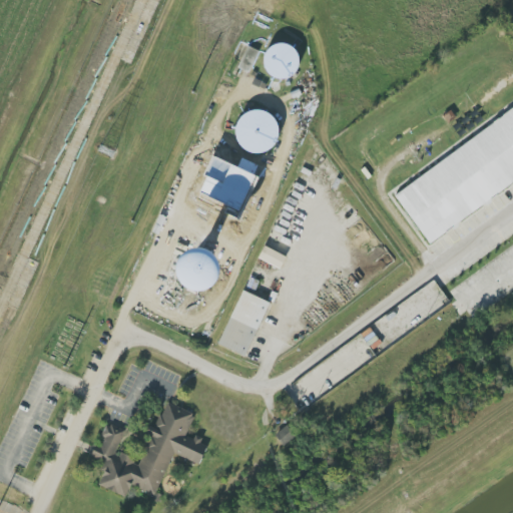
[(303,68),(287,39),(260,54),(276,83),(303,68)]
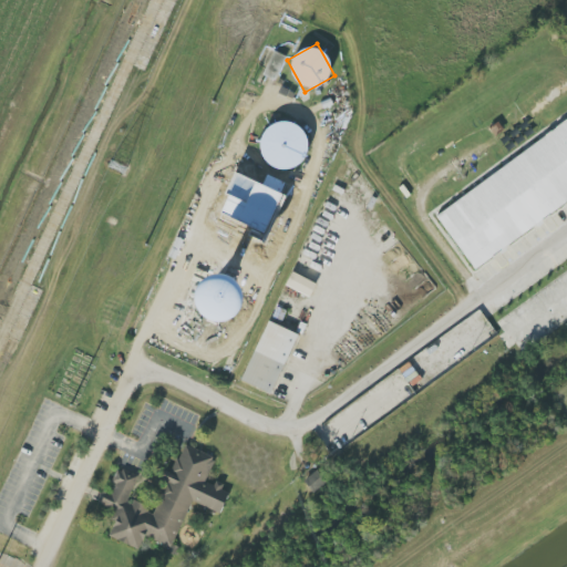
[(287,57),(274,51),(264,75),(276,80),(287,57)]
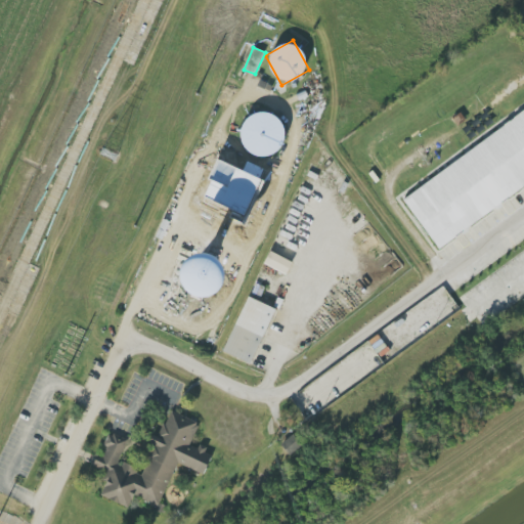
[(523,114),(401,195),(435,247),(523,187),(523,114)]
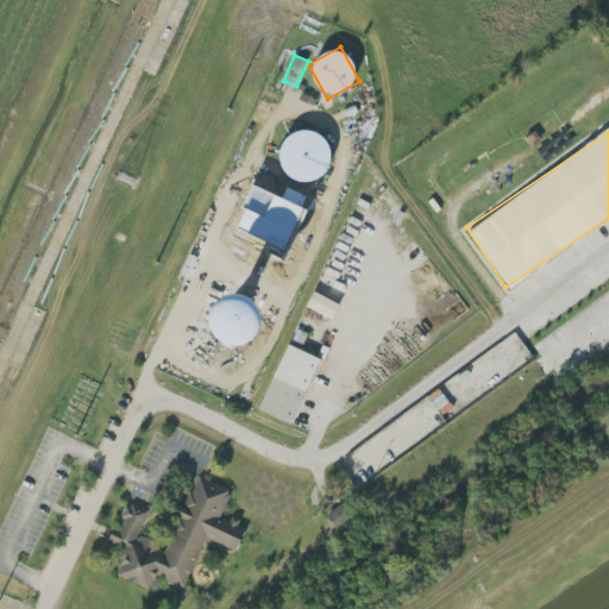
[(328,180),(328,135),(281,135),(281,180),(328,180)]
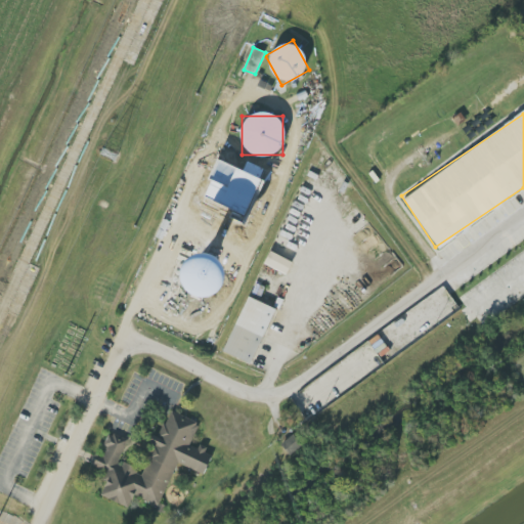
[(243,170),(247,162),(223,150),(219,160),(243,170)]
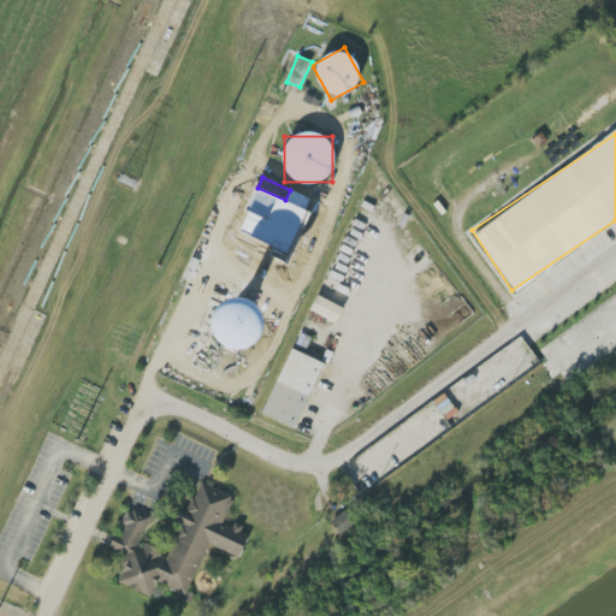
[(260,243),(303,261),(321,218),(278,199),(260,243)]
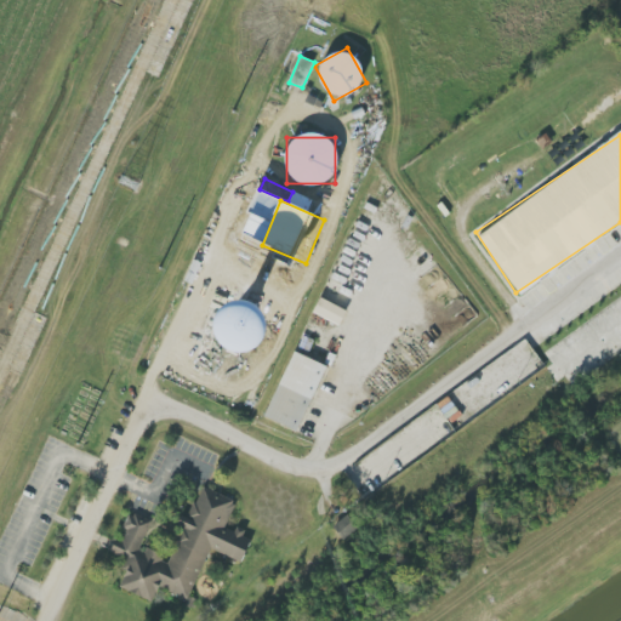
[(346,311),(319,298),(313,313),(339,326),(346,311)]
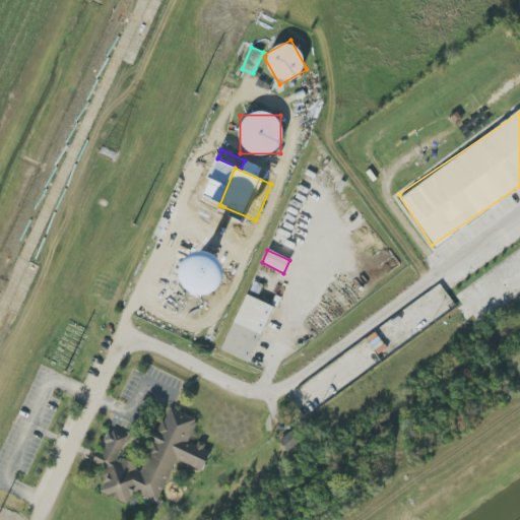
[(181,295),(220,293),(219,256),(179,258),(181,295)]
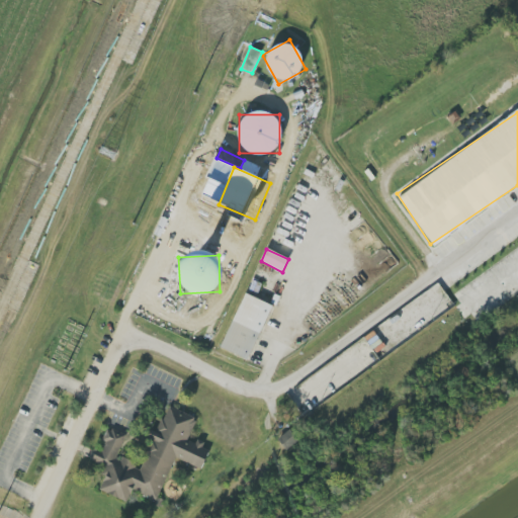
[(221,349),(248,360),(271,306),(244,293),(221,349)]
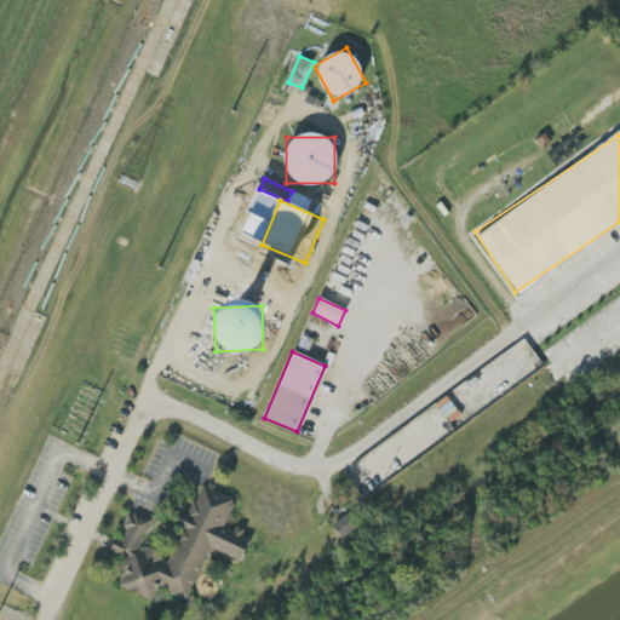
[(208,547),(241,561),(252,537),(225,526),(235,500),(199,486),(182,528),(168,558),(139,546),(151,521),(130,512),(119,539),(116,538),(110,551),(130,560),(119,587),(151,601),(158,586),(188,598),(208,547)]
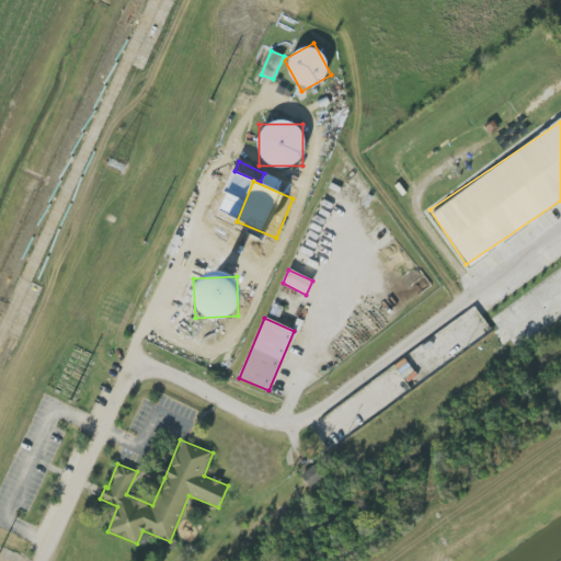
[(323,477),(313,465),(300,476),(310,488),(323,477)]
